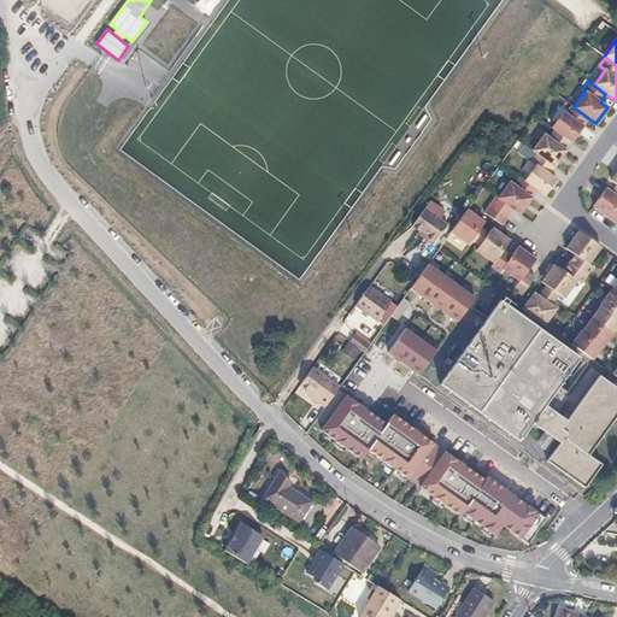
[(588,118),(574,107),(570,105),(565,113),(562,111),(551,127),(553,129),(571,142),(588,118)]
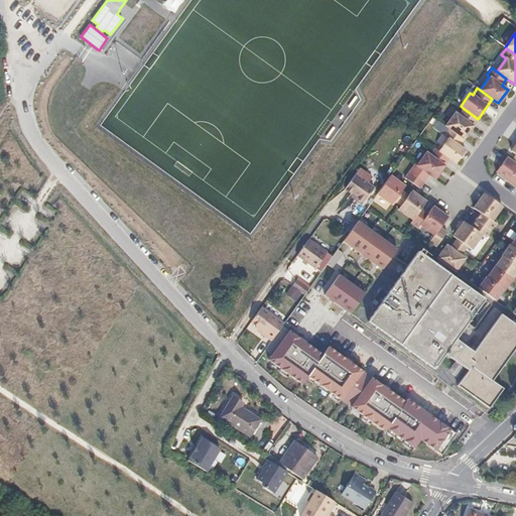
[(464,138),(478,119),(463,108),(458,115),(455,112),(444,125),(448,127),(464,138)]
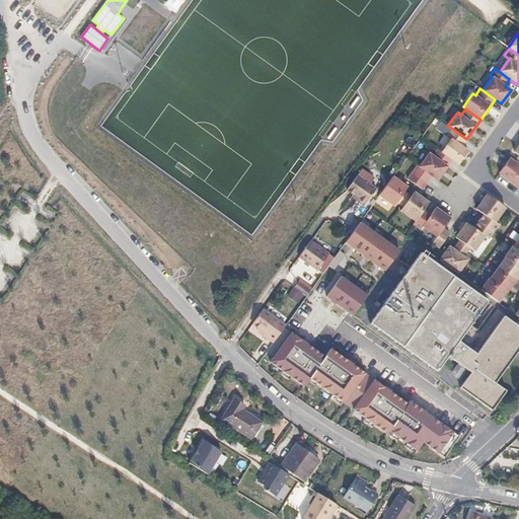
[(466,139),(451,128),(451,129),(466,139)]
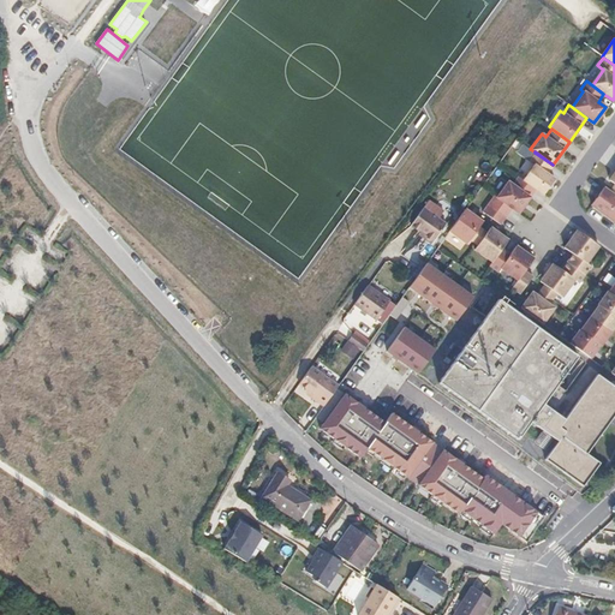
[(553,165),(535,153),(529,161),(533,163),(521,179),(535,189),(543,195),(554,179),(547,173),(553,165)]
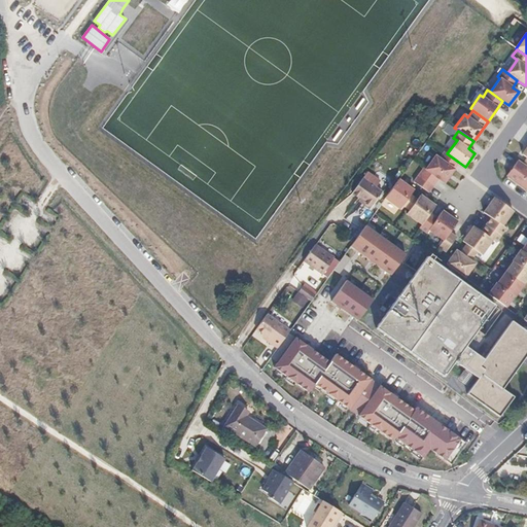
[(444,182),(458,162),(447,153),(444,150),(438,157),(434,155),(425,169),(437,178),(444,182)]
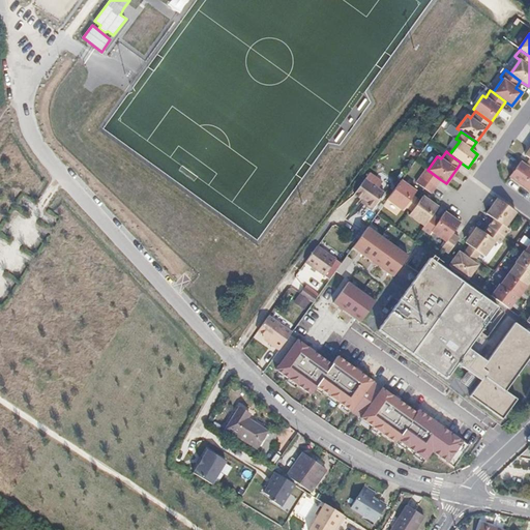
[(529,169),(519,160),(513,169),(529,181),(529,169)]
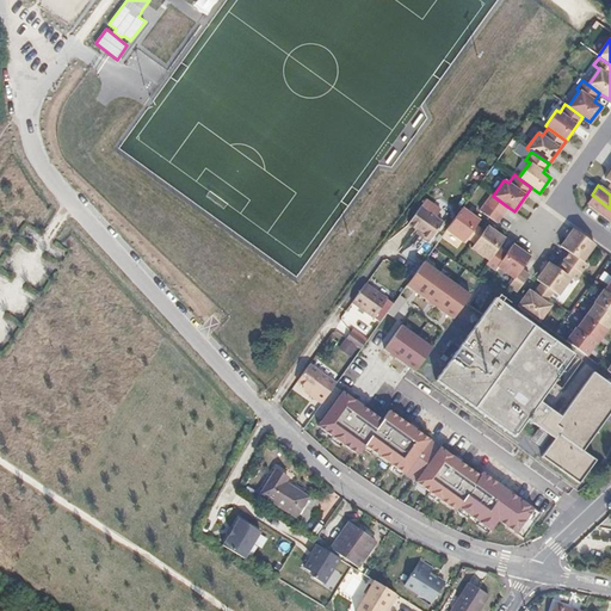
[(493,196),(491,195),(485,202),(501,215),(507,207),(493,196)]
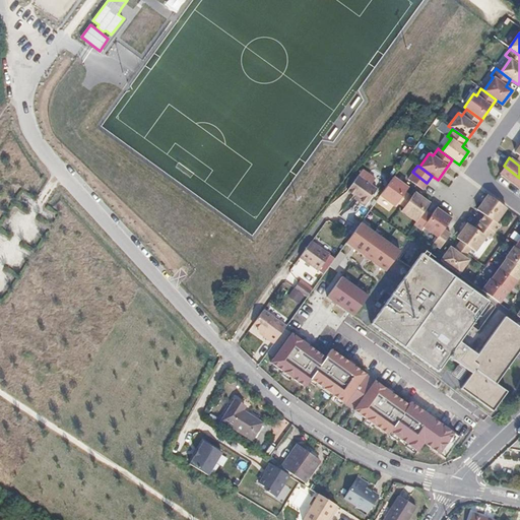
[(519,185),(519,178),(504,166),(499,173),(519,187),(519,185)]
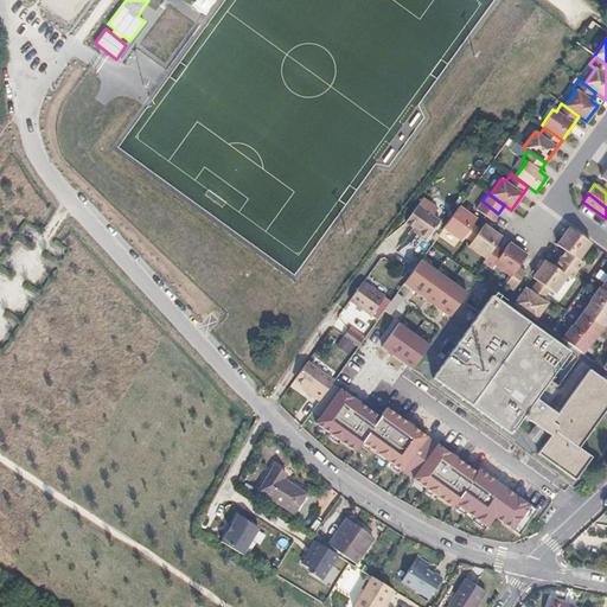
[(498,213),(481,200),(475,209),(493,221),(498,213)]
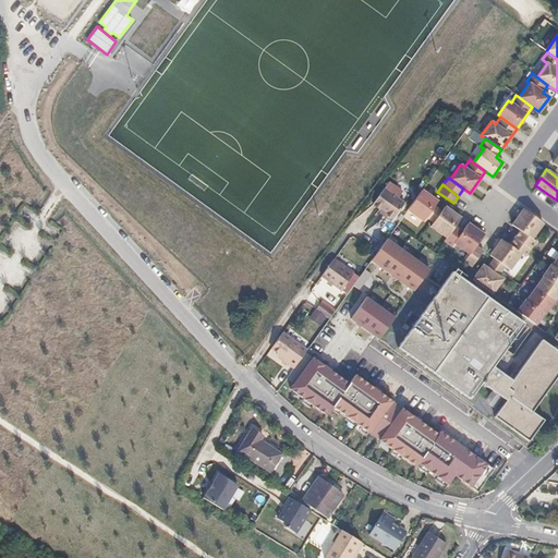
[(436,199),(421,189),(407,209),(422,220),(436,199)]
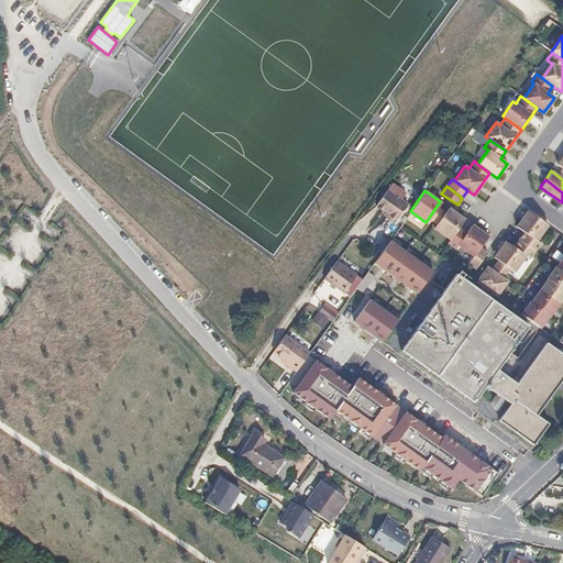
[(401,209),(383,195),(372,210),(381,216),(384,219),(382,221),(389,227),(401,209)]
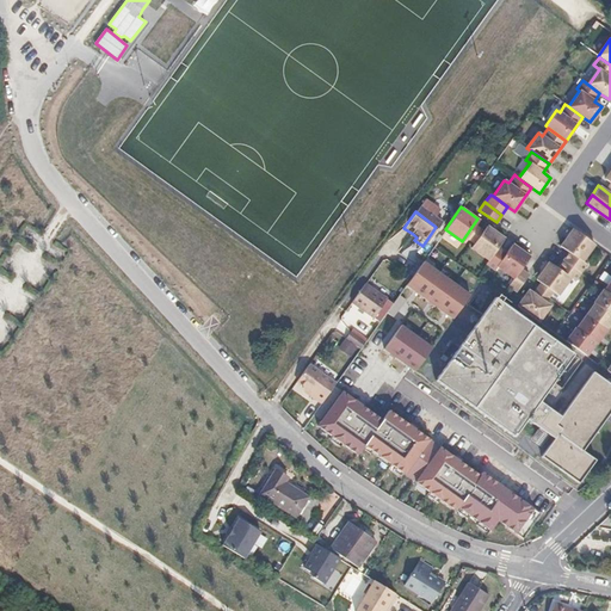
[(470,247),(488,260),(498,246),(504,238),(487,226),(470,247)]
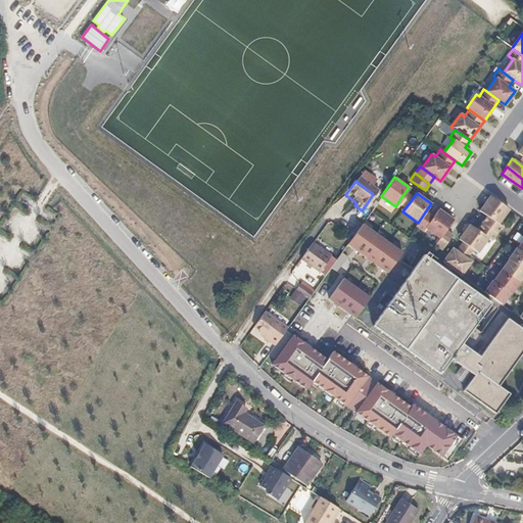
[(509,209),(490,196),(479,210),(486,216),(482,223),(496,233),(502,226),(497,224),(509,209)]
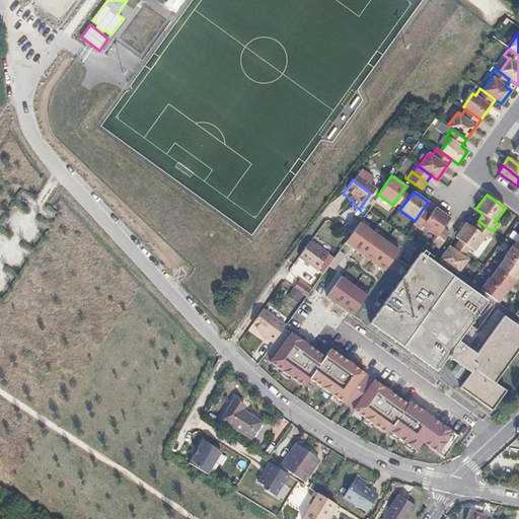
[(442,228),(449,218),(435,207),(430,214),(423,209),(415,221),(413,224),(419,229),(422,225),(436,236),(442,228)]
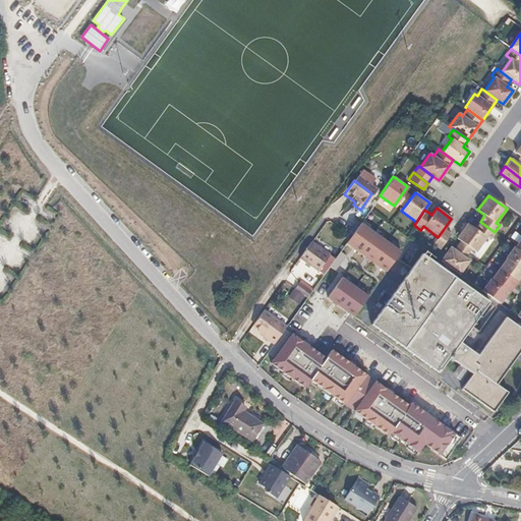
[(400,250),(360,222),(345,242),(386,272),(400,250)]
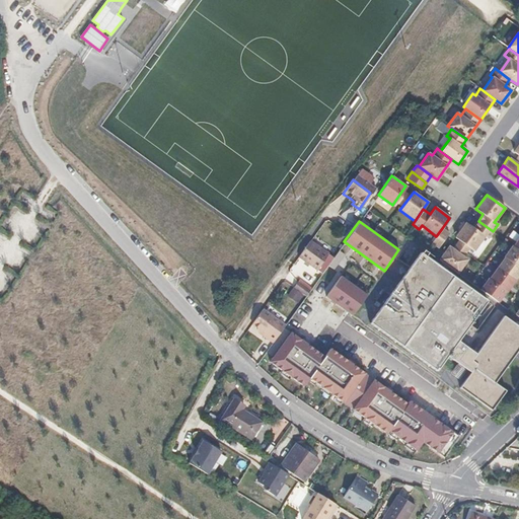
[(459,240),(455,244),(465,251),(469,247),(473,250),(485,236),(488,238),(493,231),(478,221),(473,228),(472,227),(466,223),(457,235),(455,237),(459,240)]
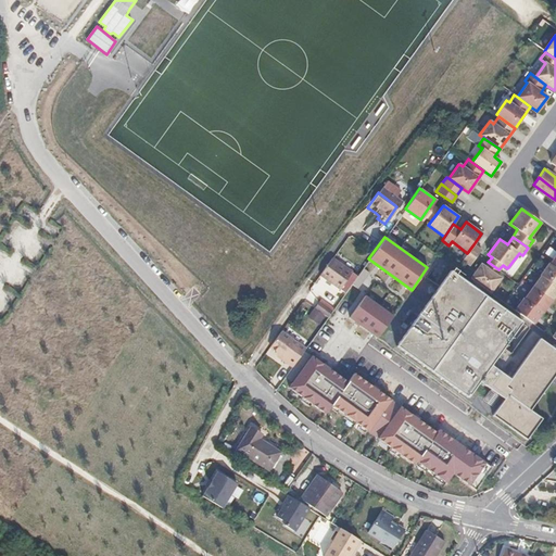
[(481,250),(474,244),(467,253),(463,260),(469,265),(481,250)]
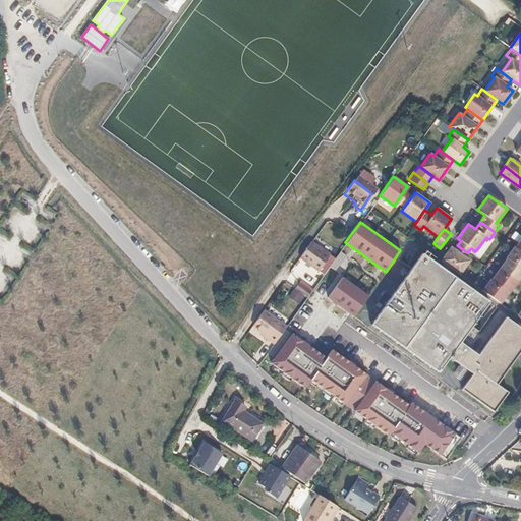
[(520,238),(515,247),(514,247),(507,257),(507,258),(490,281),(490,280),(482,291),(500,303),(508,292),(509,293),(520,275),(520,238)]
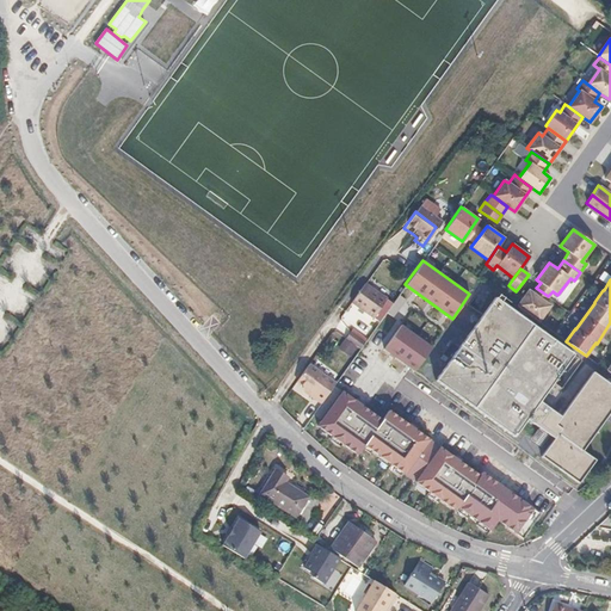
[(383,303),(360,288),(346,307),(369,322),(383,303)]
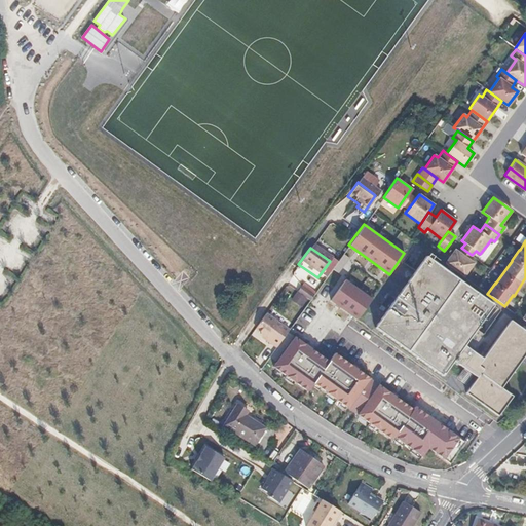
[(472,255),(461,248),(458,253),(455,250),(445,263),(463,276),(474,263),(468,260),(472,255)]
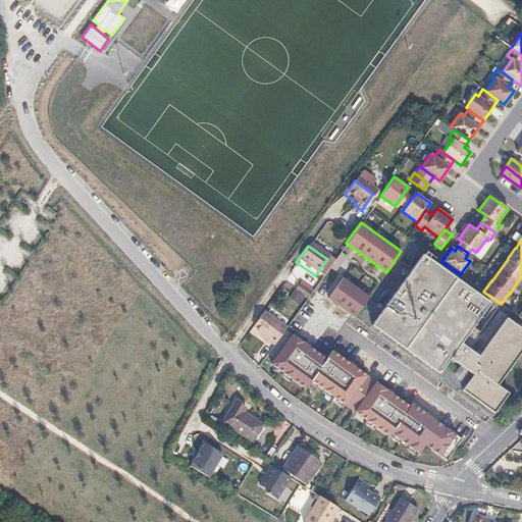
[(421,254),(371,324),(393,340),(438,372),(449,358),(464,369),(472,375),(462,389),(493,413),(508,393),(497,384),(521,349),(521,328),(506,317),(477,356),(459,343),(487,302),(421,254)]
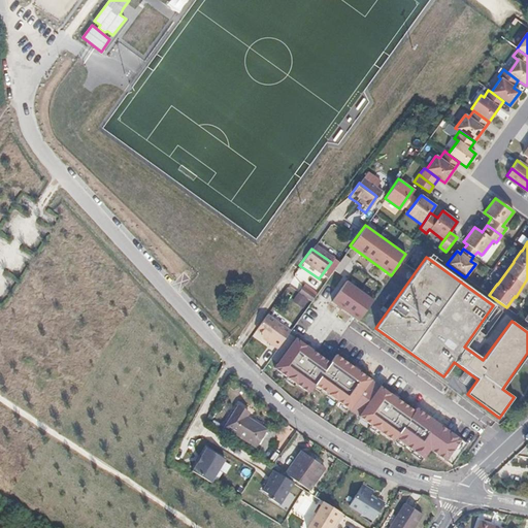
[(358,321),(373,300),(345,281),(331,301),(358,321)]
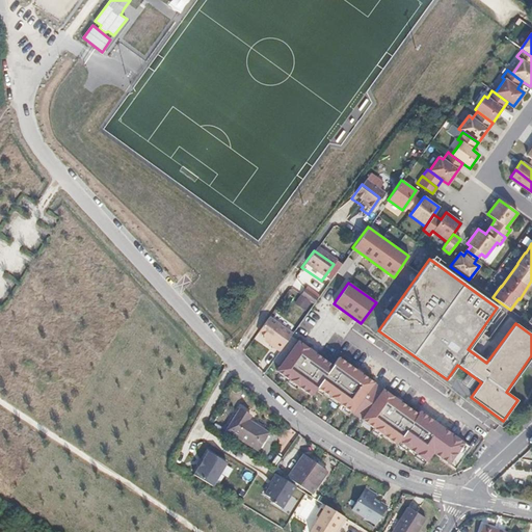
[(301,292),(297,298),(310,308),(314,301),(301,292)]
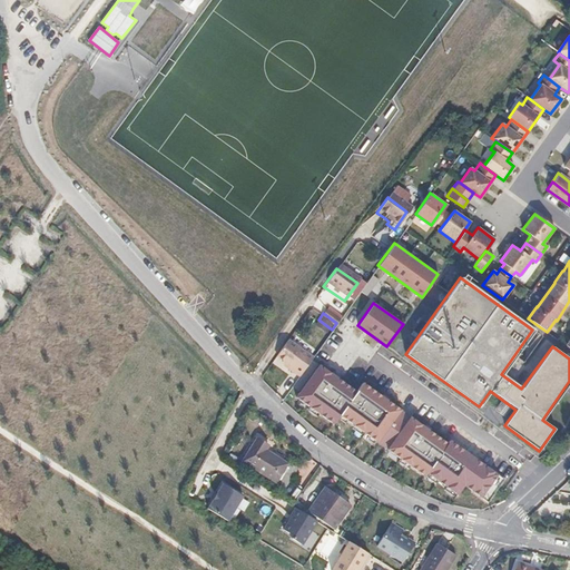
[(271,361),(279,367),(283,370),(281,373),(294,382),(307,364),(282,346),(271,361)]
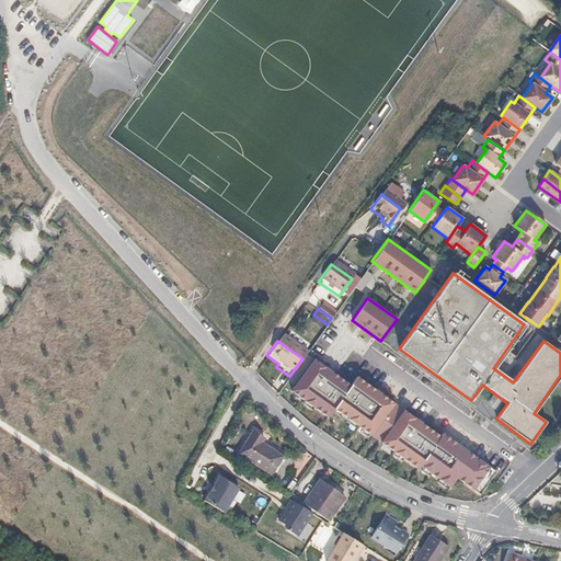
[(352,382),(316,356),(293,390),(328,419),(334,409),(376,438),(418,468),(421,465),(453,489),(459,479),(481,493),(495,470),(359,375),(352,382)]
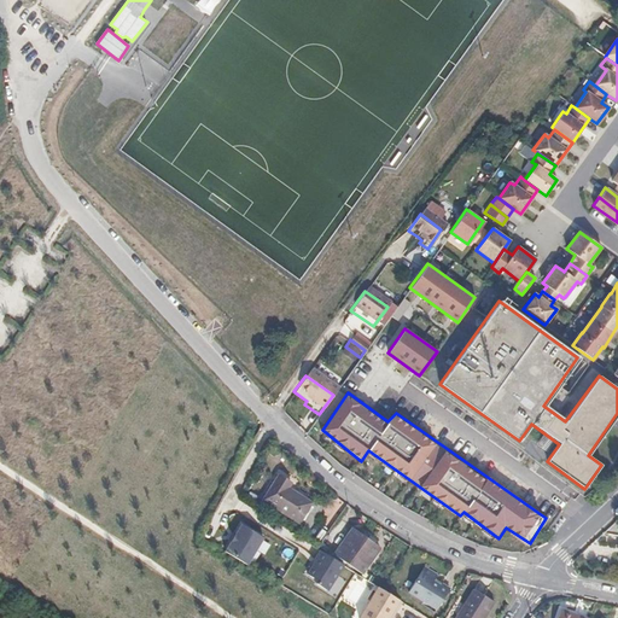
[(277,476),(262,499),(297,522),(295,525),(305,532),(322,508),(312,501),(309,503),(286,489),(290,484),(277,476)]
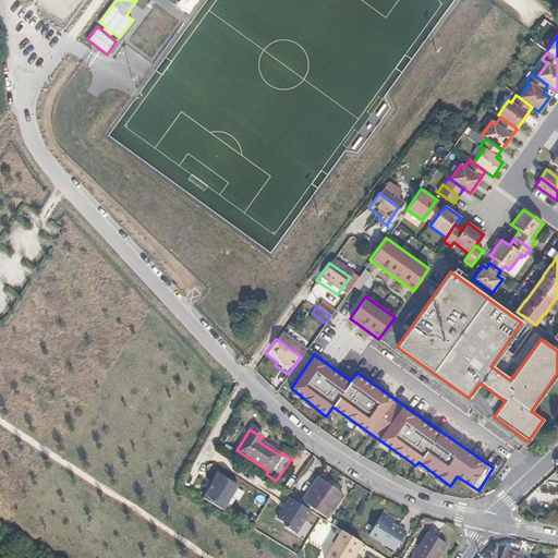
[(235,485),(216,473),(201,497),(221,509),(235,485)]
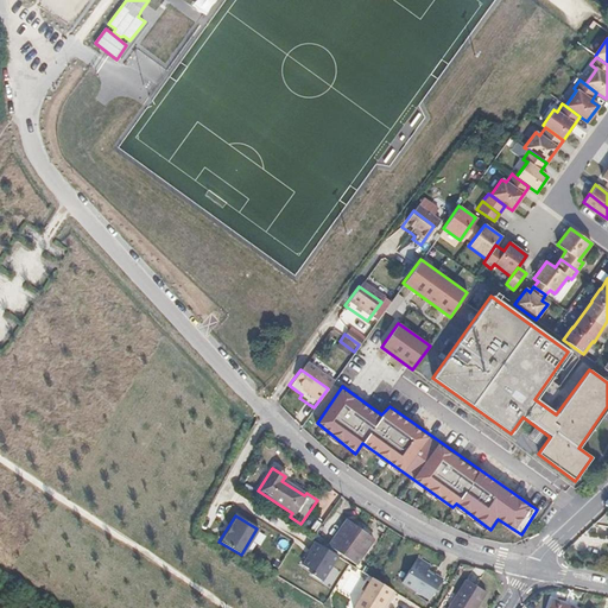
[(373,538),(346,520),(328,544),(355,563),(373,538)]
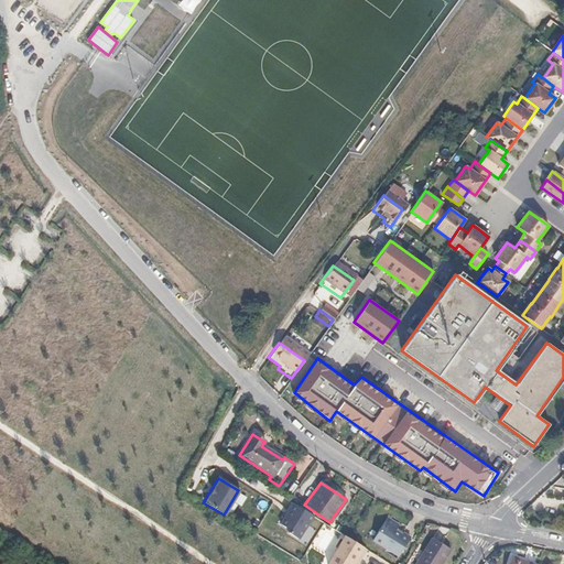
[(313,516),(291,501),(286,510),(289,511),(285,516),(284,516),(280,523),(290,530),(288,532),(297,539),(313,516)]
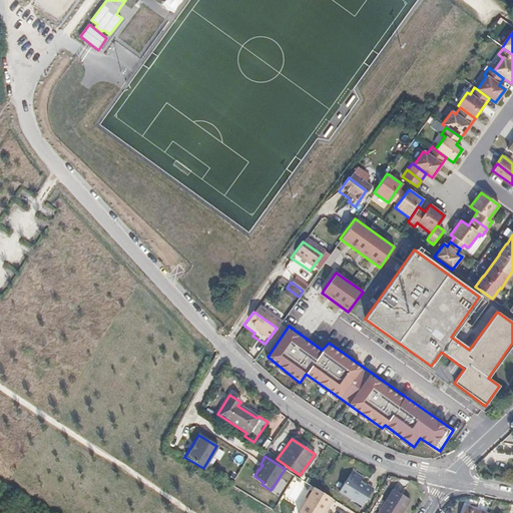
[(362,476),(352,470),(339,491),(362,505),(373,488),(366,484),(365,485),(359,482),(362,476)]
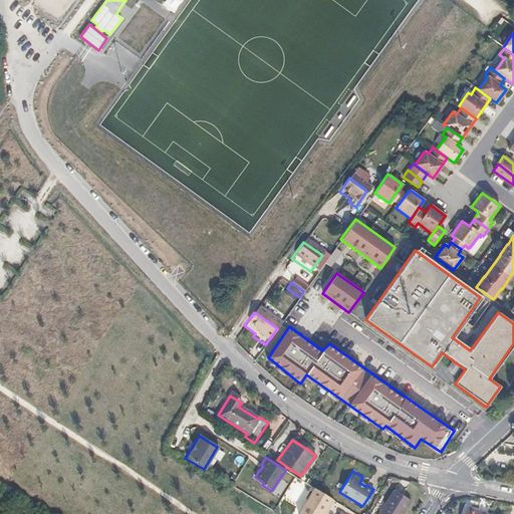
[(333,500),(313,488),(297,513),(321,513),(322,513),(326,506),(328,507),(333,500)]
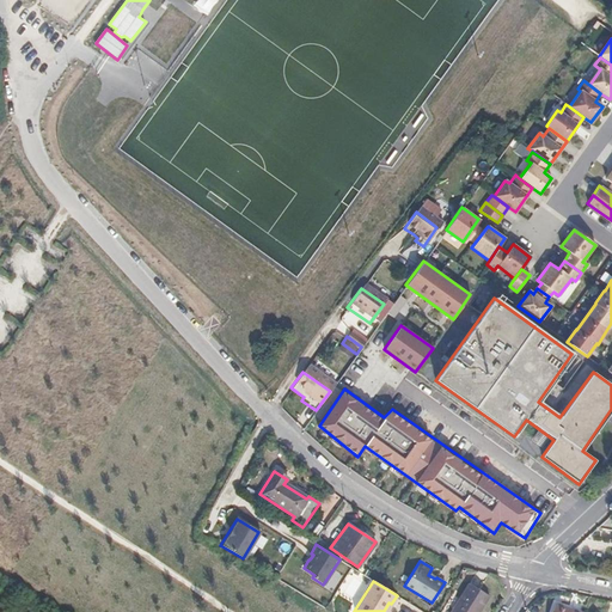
[(477,611),(488,595),(467,582),(448,611),(477,611)]
